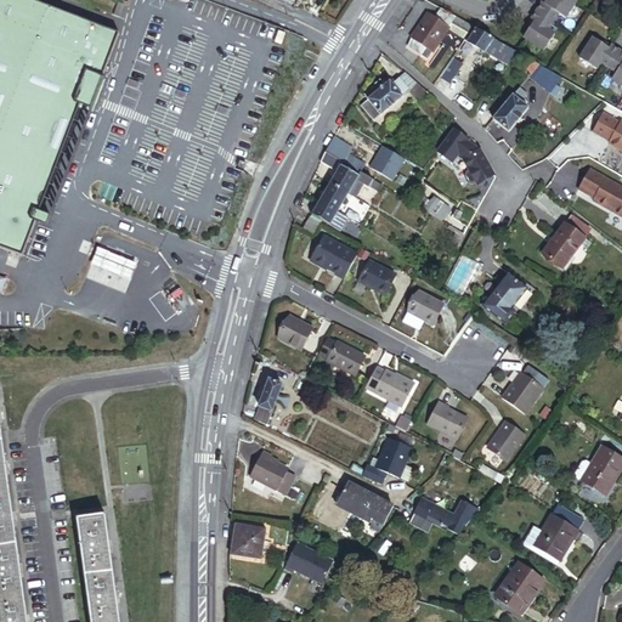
[(120,33),(21,0),(0,0),(0,243),(29,253),(79,105),(106,113),(108,106),(117,82),(105,78),(120,33)]
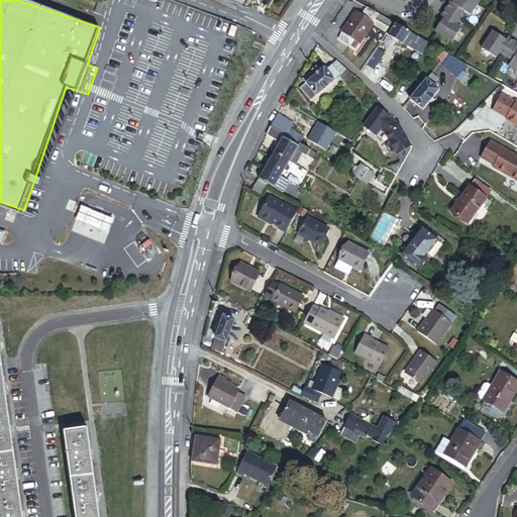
[(443,18),(434,31),(451,42),(460,29),(455,25),(464,11),(471,15),(479,2),(476,0),(453,0),(451,3),(449,2),(440,16),(443,18)]
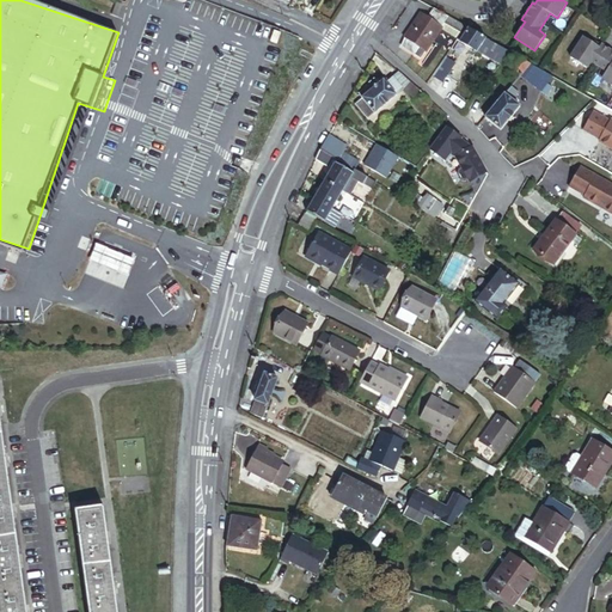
[(465,28),(434,11),(428,19),(421,14),(404,37),(407,38),(401,47),(412,54),(417,47),(424,51),(440,29),(458,40),(465,28)]
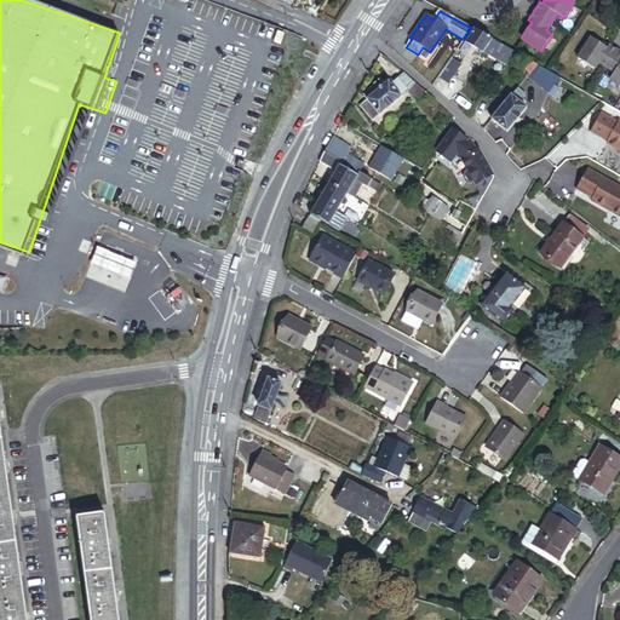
[(491,40),(471,28),(464,40),(461,42),(482,55),(491,40)]
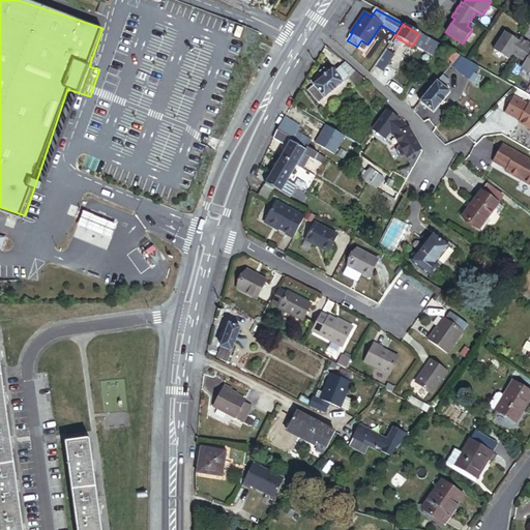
[(511,54),(520,41),(505,32),(494,51),(507,60),(511,54)]
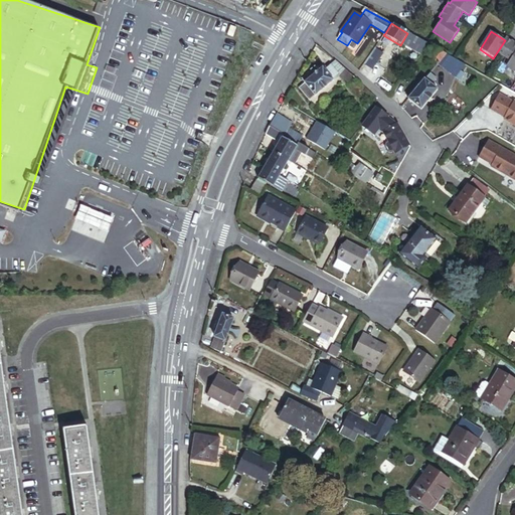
[(418,39),(407,33),(400,45),(408,49),(409,46),(413,48),(414,46),(418,39)]
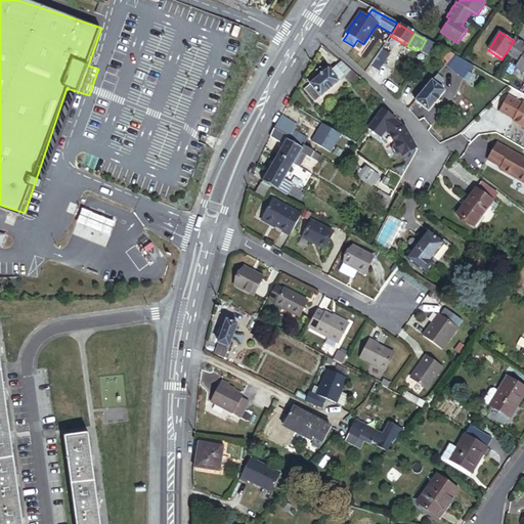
[(519,62),(523,53),(523,43),(515,38),(514,41),(506,53),(519,62)]
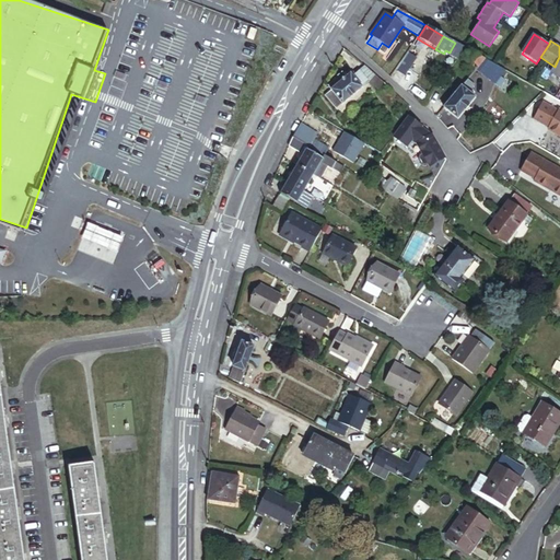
[(455,54),(461,46),(455,43),(451,50),(455,54)]
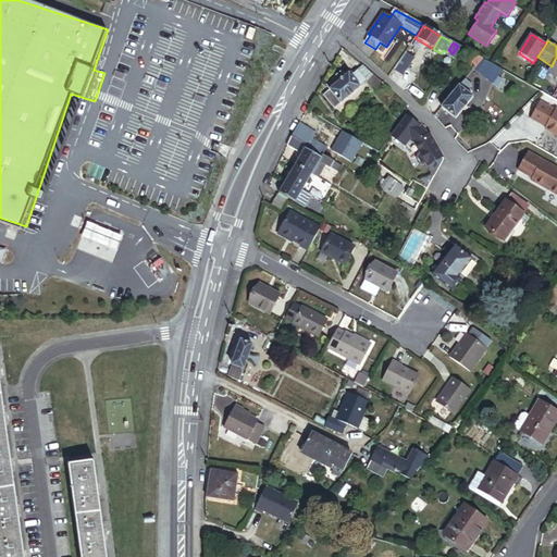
[(448,67),(456,60),(450,56),(444,64),(448,67)]
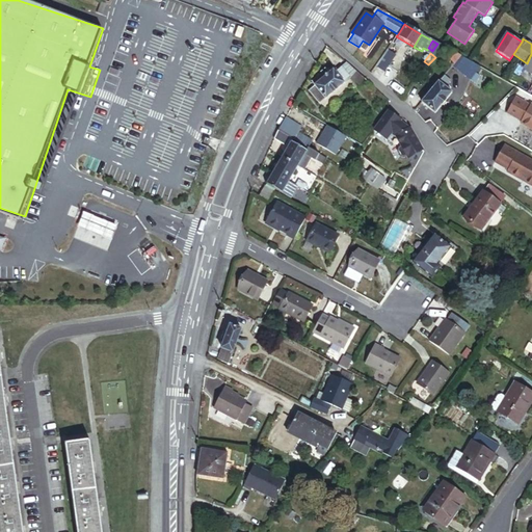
[(375,65),(381,70),(390,58),(383,54),(375,65)]
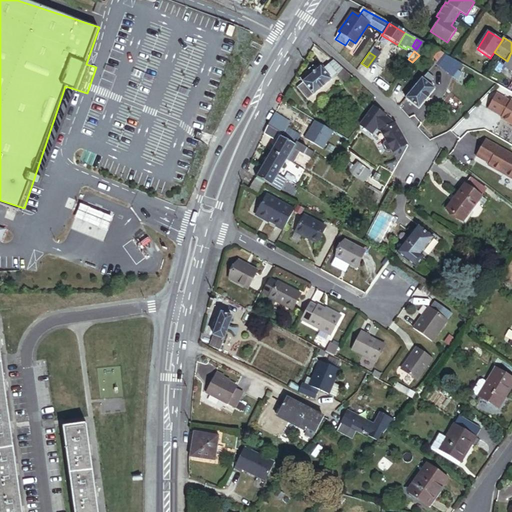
[(511,52),(507,61),(503,66),(511,71),(511,52)]
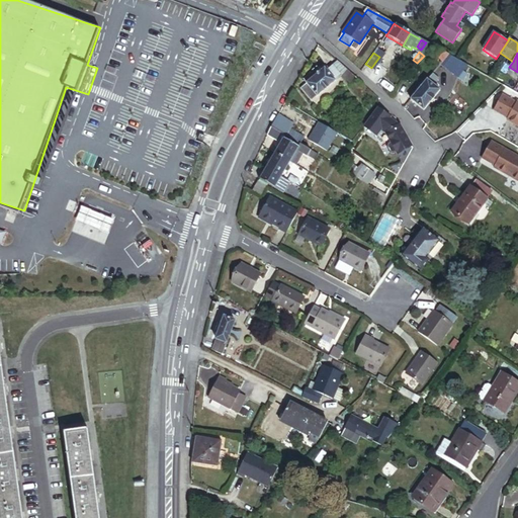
[(462,72),(467,67),(448,56),(440,65),(456,78),(462,72)]
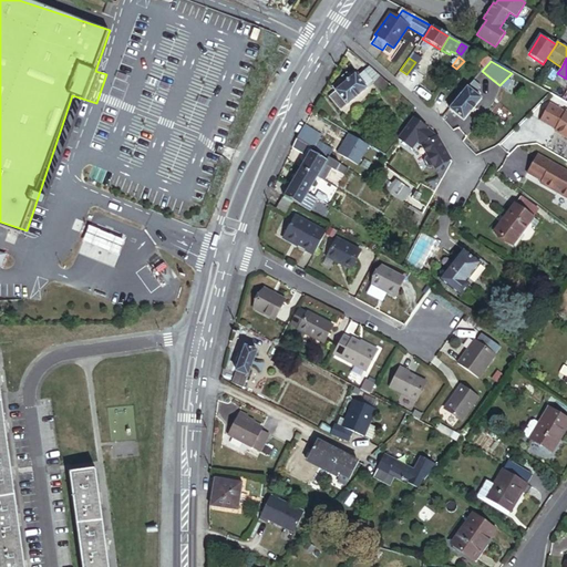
[(373,83),(379,76),(368,68),(357,78),(354,75),(351,79),(346,73),(341,76),(341,79),(331,88),(334,91),(329,98),(341,111),(373,83)]
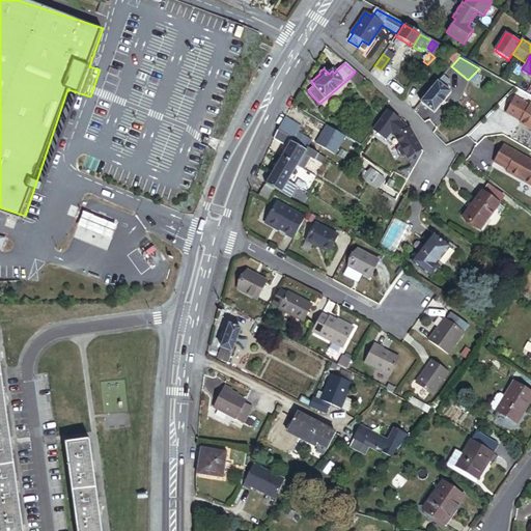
[(498,79),(479,68),(474,74),(495,86),(498,79)]
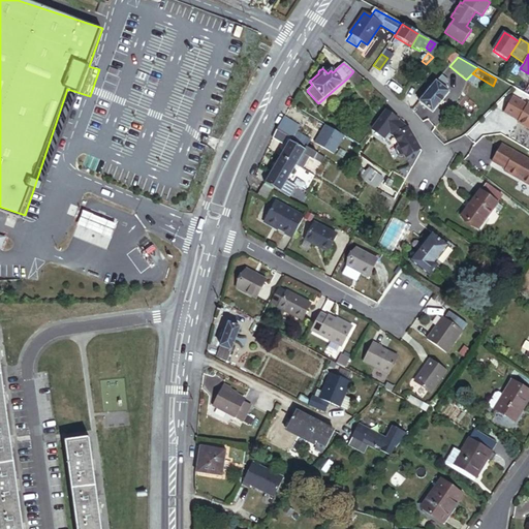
[(361,78),(353,71),(348,78),(355,84),(361,78)]
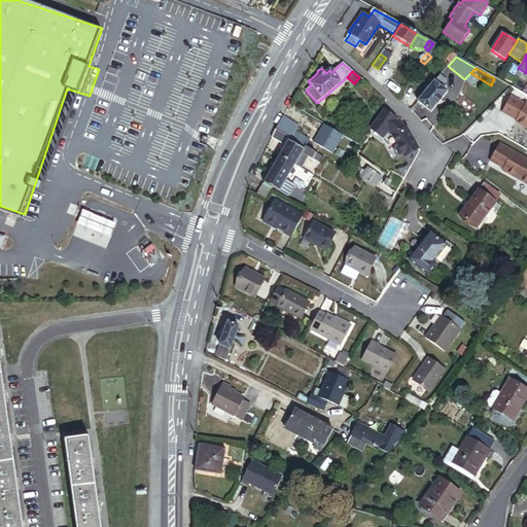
[(431,110),(448,91),(440,84),(445,77),(441,74),(419,100),(431,110)]
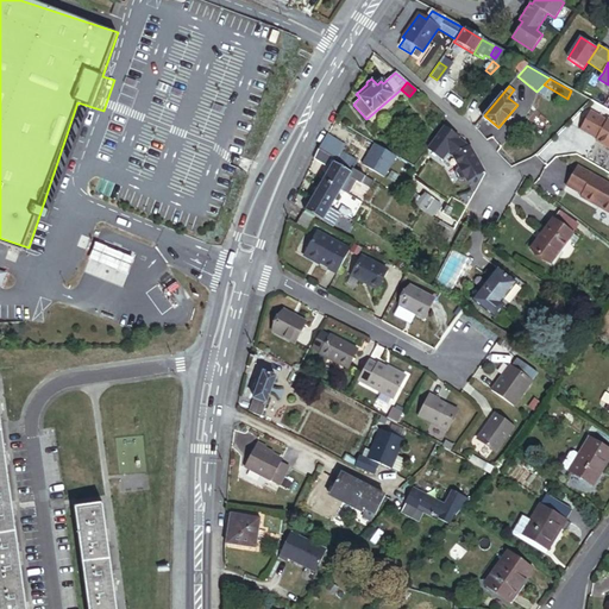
[(608,124),(596,117),(586,135),(603,143),(602,145),(608,149),(608,124)]
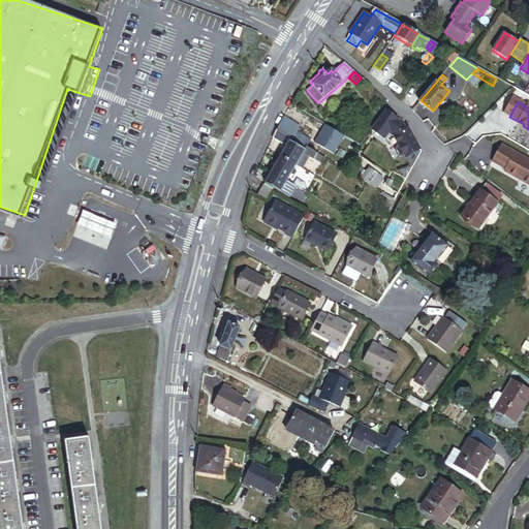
[(398,129),(391,122),(393,120),(384,112),(369,128),(377,135),(382,131),(389,137),(391,141),(393,138),(396,145),(394,146),(393,150),(396,155),(399,156),(401,155),(407,166),(414,151),(402,128),(399,130),(398,129)]
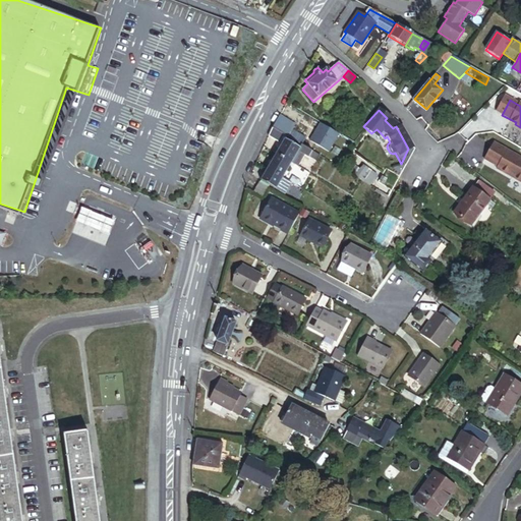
[(315,146),(292,130),(295,125),(280,116),(273,128),(311,152),(315,146)]
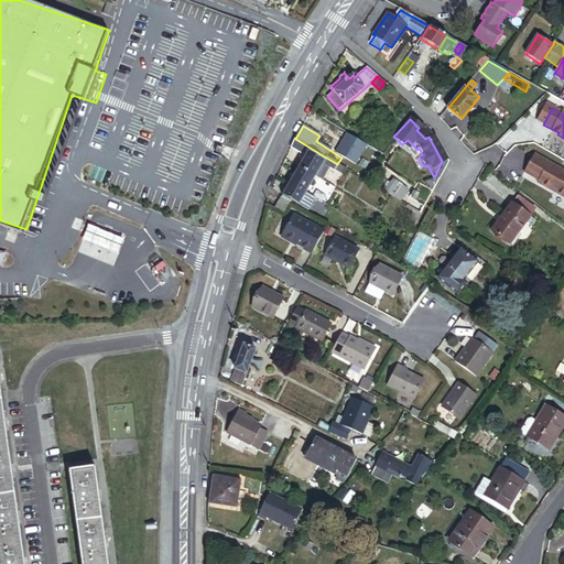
[(334,170),(337,164),(295,139),(290,148),(302,154),(299,160),(302,161),(300,165),(316,175),(324,180),(331,167),(334,170)]
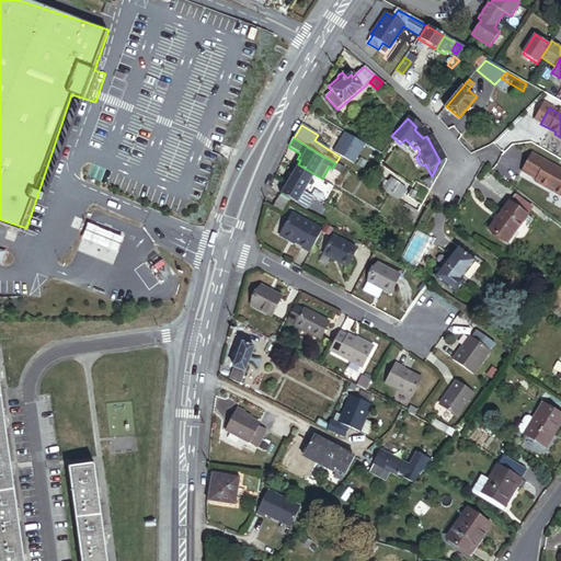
[(346,163),(340,157),(335,163),(343,168),(346,163)]
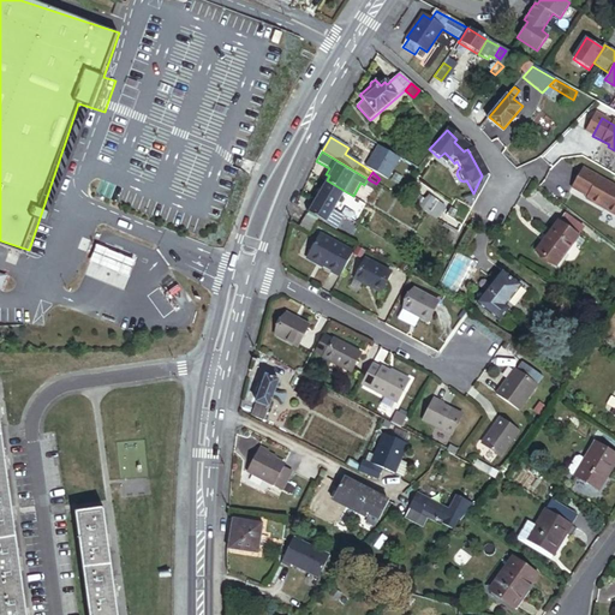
[(614,190),(586,173),(574,192),(590,202),(589,204),(602,212),(603,210),(608,213),(607,215),(614,219),(614,190)]
